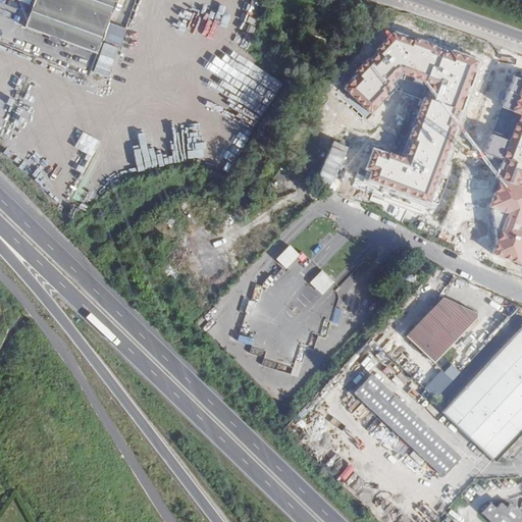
[(97,54),(116,0),(35,0),(24,29),(97,54)]
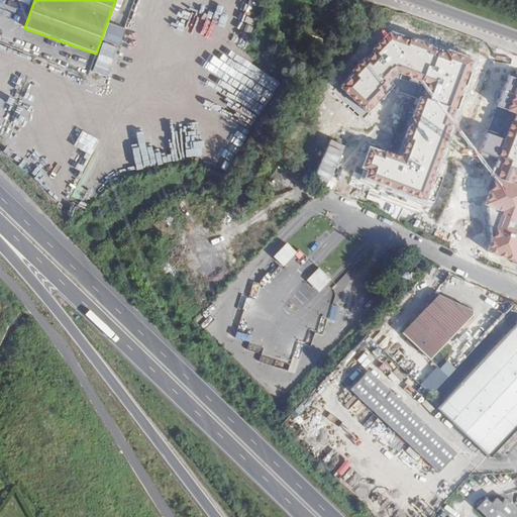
[(217,15),(221,0),(202,0),(202,2),(207,3),(204,10),(217,15)]
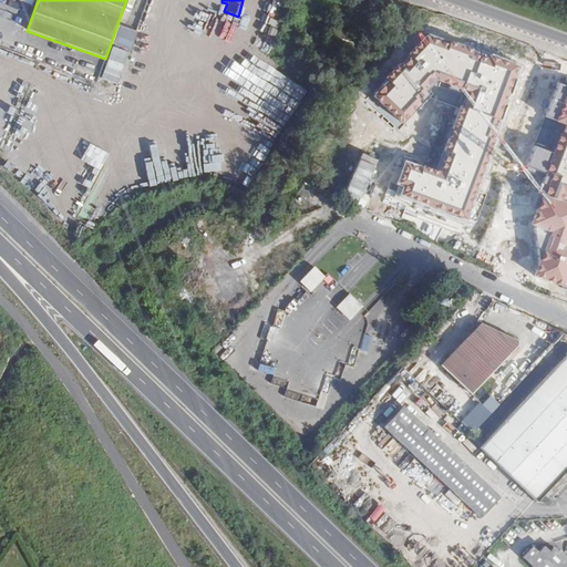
[(352,43),(353,38),(338,31),(336,37),(334,35),(331,43),(350,51),(353,43),(352,43)]
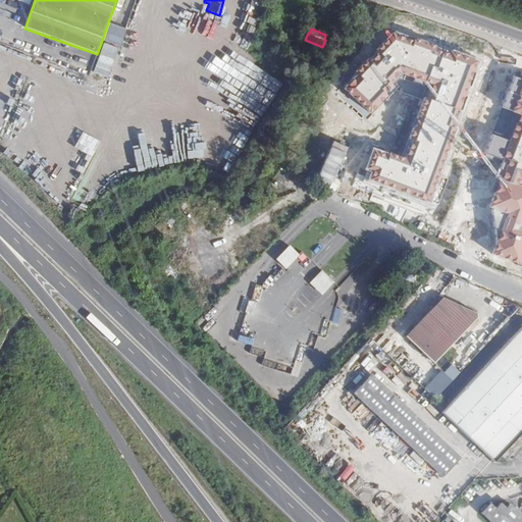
[(402,158),(373,148),(366,169),(372,171),(370,178),(432,201),(482,62),(396,32),(345,89),(372,115),(400,87),(398,83),(402,79),(427,88),(402,158)]
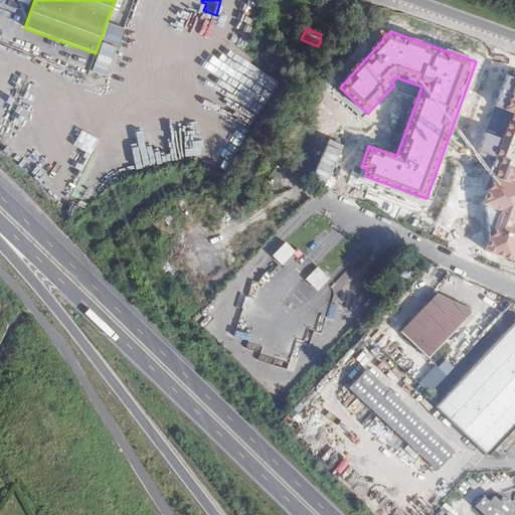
[(255,78),(260,68),(237,58),(228,78),(243,86),(248,75),(255,78)]
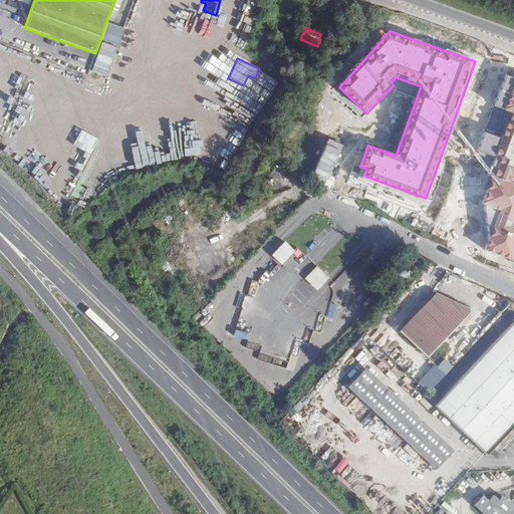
[(289,80),(294,82),(301,71),(296,68),(289,80)]
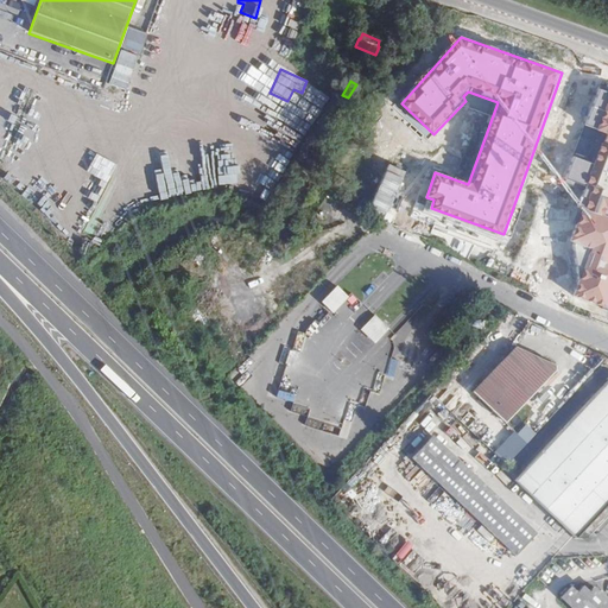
[(314,90),(306,100),(324,111),(330,100),(314,90)]
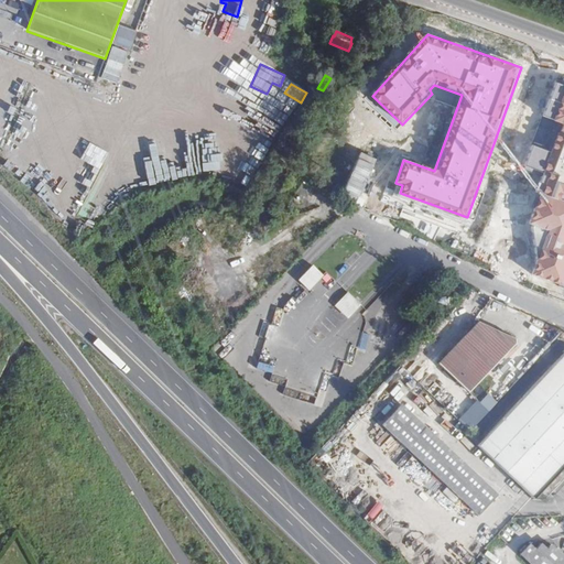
[(563,93),(553,121),(562,125),(540,182),(546,184),(532,221),(552,229),(535,273),(563,283),(563,281),(563,247),(563,243),(563,93)]
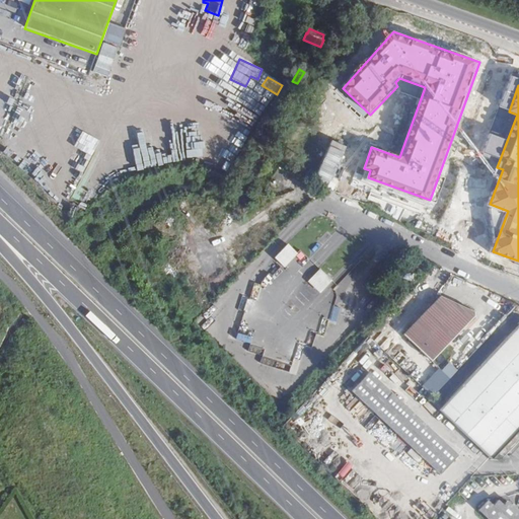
[(254,122),(265,113),(260,106),(249,117),(254,122)]
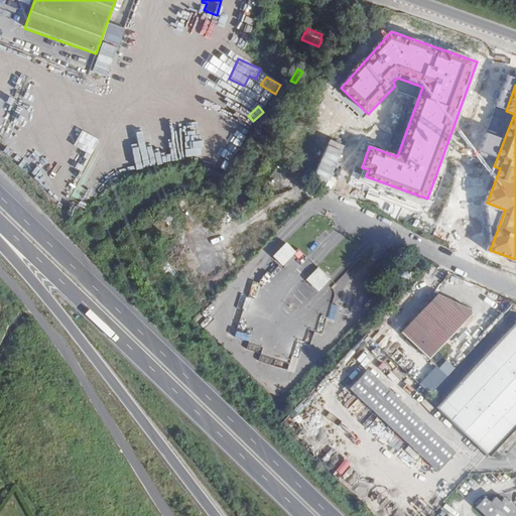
[(292,248),(285,241),(272,255),(275,257),(279,262),(292,248)]
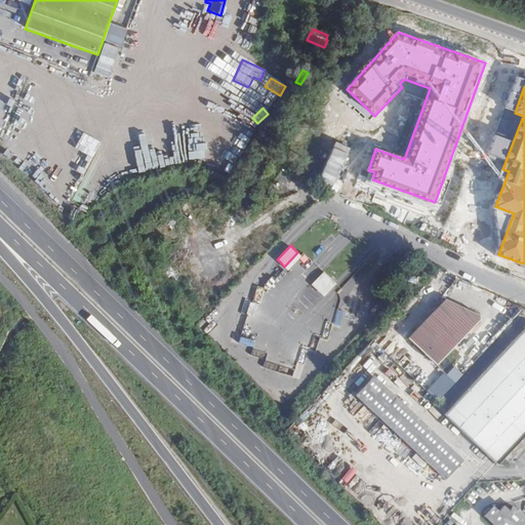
[(297,252),(284,267),(287,269),(300,255),(297,252)]
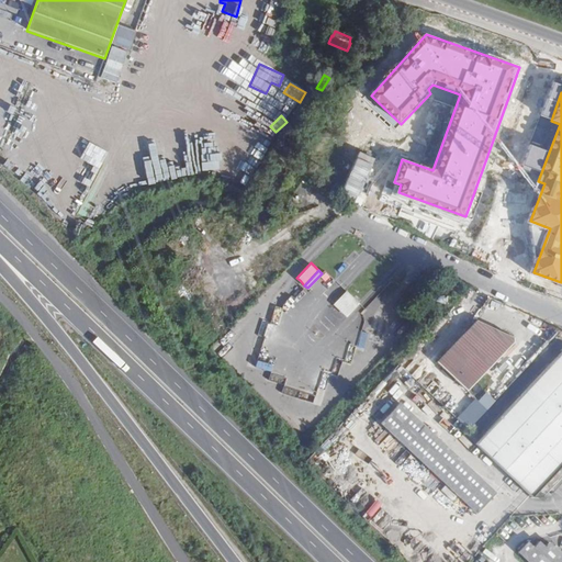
[(334,304),(345,315),(358,303),(346,291),(334,304)]
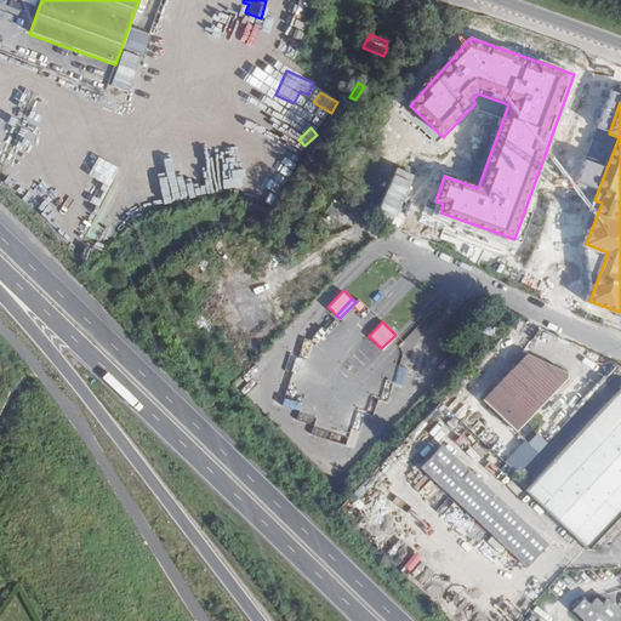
[(568,379),(568,372),(527,353),(483,399),(517,431),(568,379)]
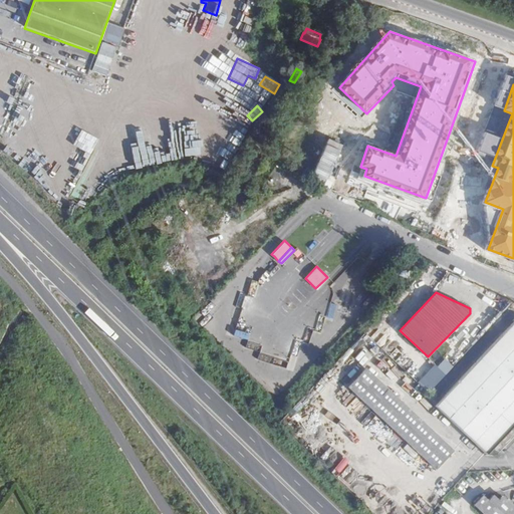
[(513,314),(436,399),(488,448),(513,419),(513,314)]
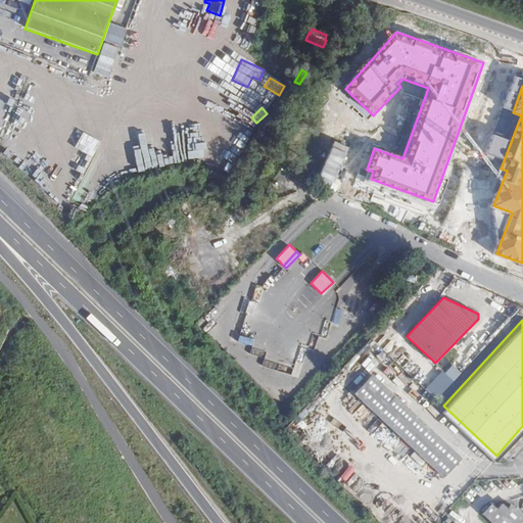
[(239,342),(252,346),(253,340),(241,337),(239,342)]
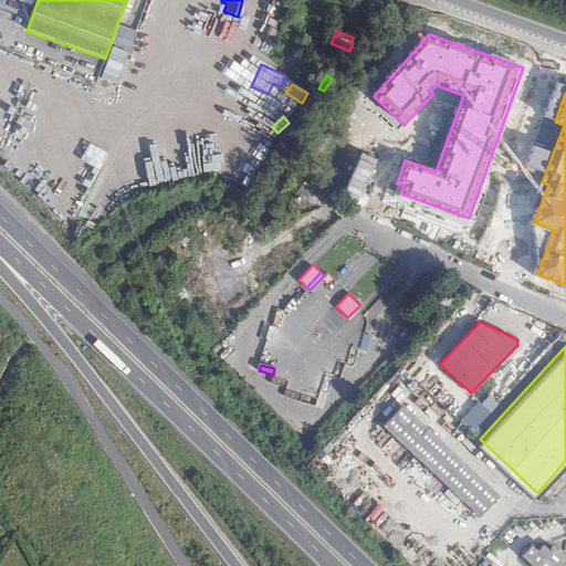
[(491,412),(500,402),(490,395),(482,404),(491,412)]
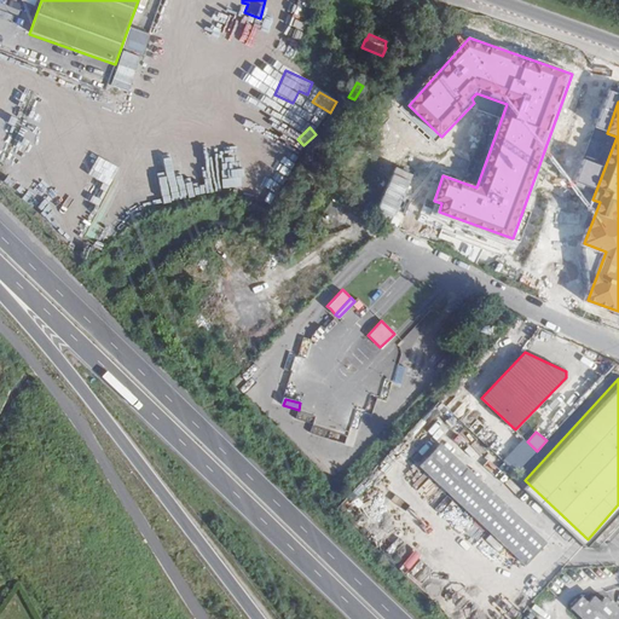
[(420,466),(526,563),(547,543),(440,443),(420,466)]
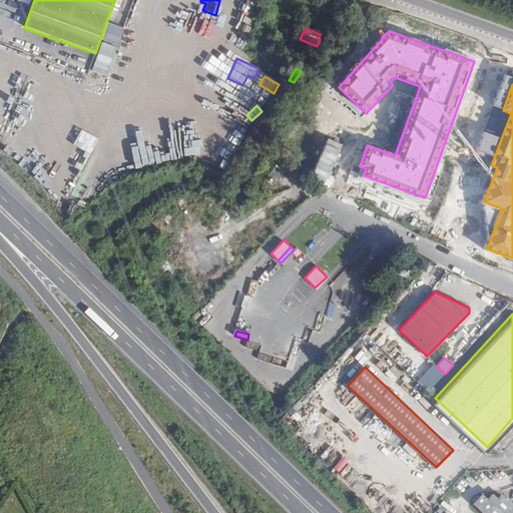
[(425,374),(419,382),(431,390),(436,381),(425,374)]
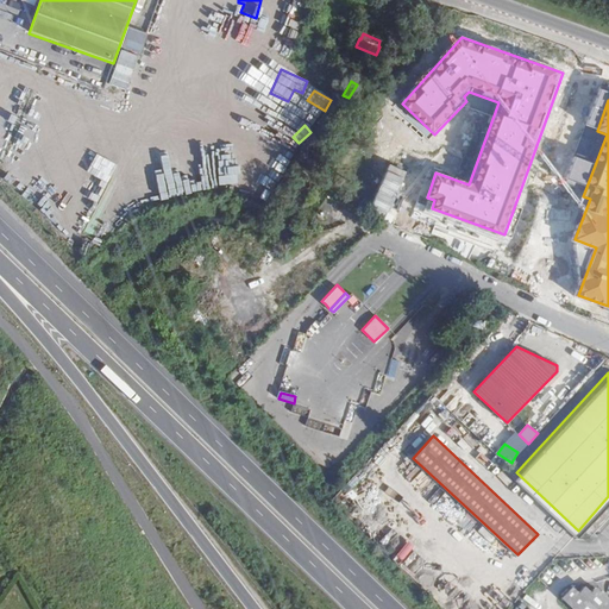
[(537,600),(545,583),(537,579),(529,595),(537,600)]
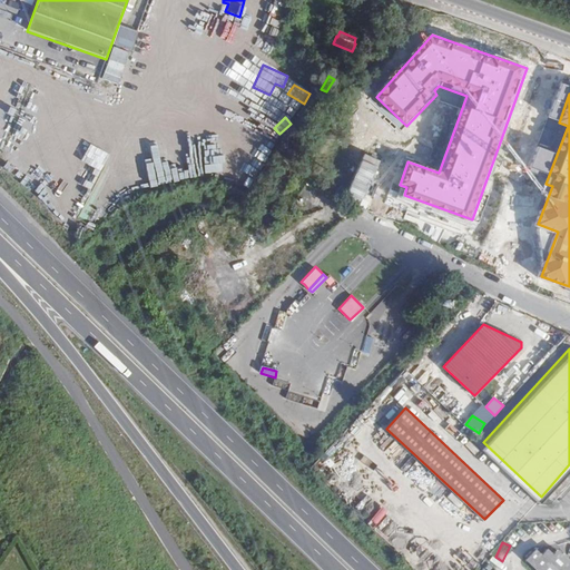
[(527,558),(538,569),(569,569),(569,561),(557,550),(552,554),(547,548),(540,554),(534,549),(527,558)]
